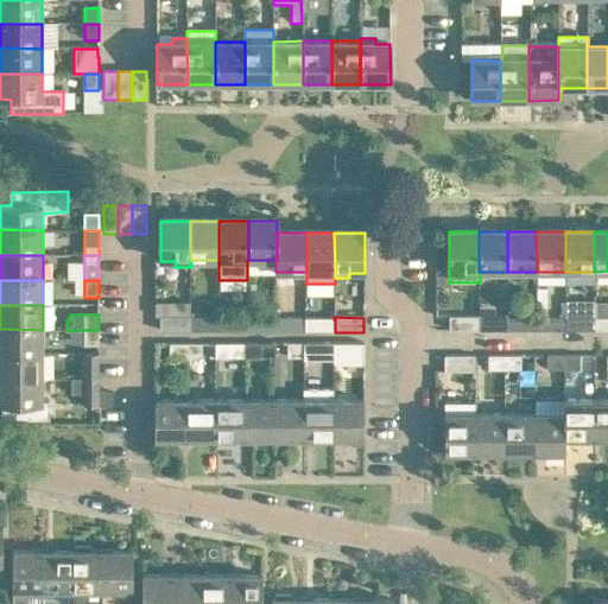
[(449,332),(479,331),(479,317),(449,317),(449,332)]
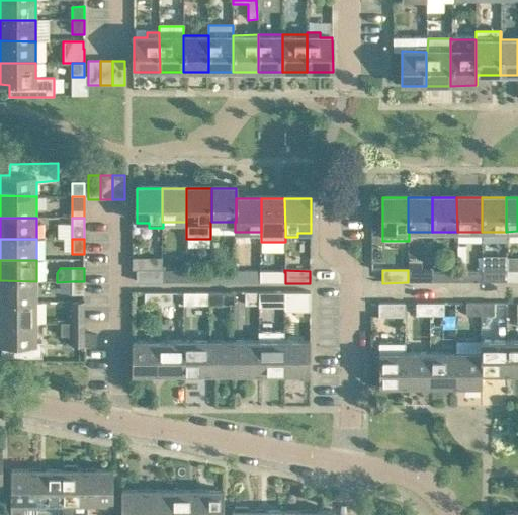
[(432,270),(408,270),(408,282),(432,282),(432,270)]
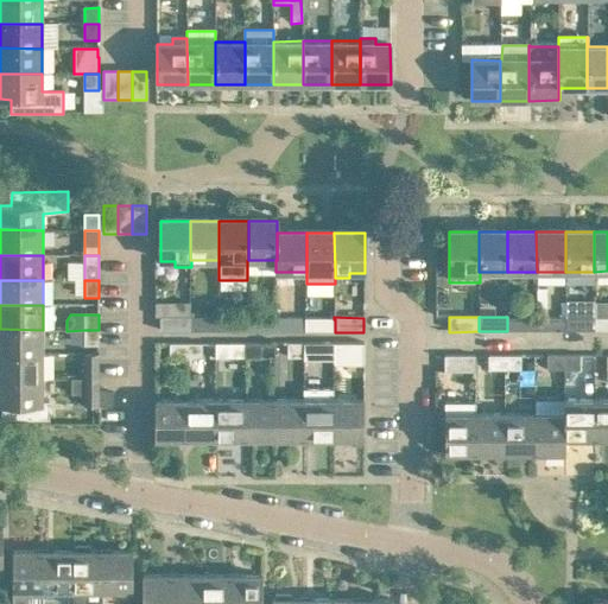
[(537,317),(507,317),(507,331),(537,331),(537,317)]
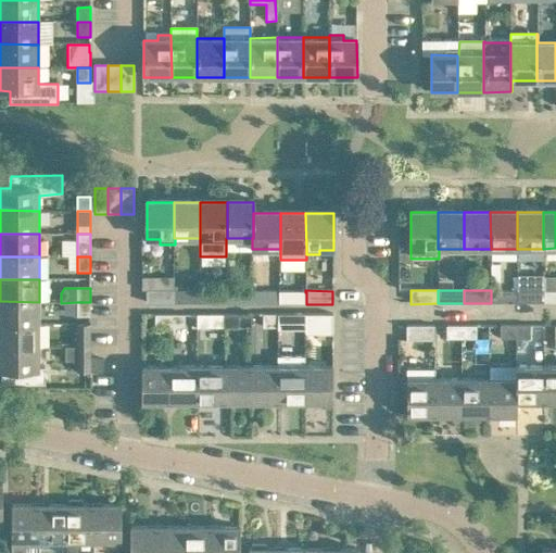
[(518,290),(491,290),(491,303),(518,303),(518,290)]
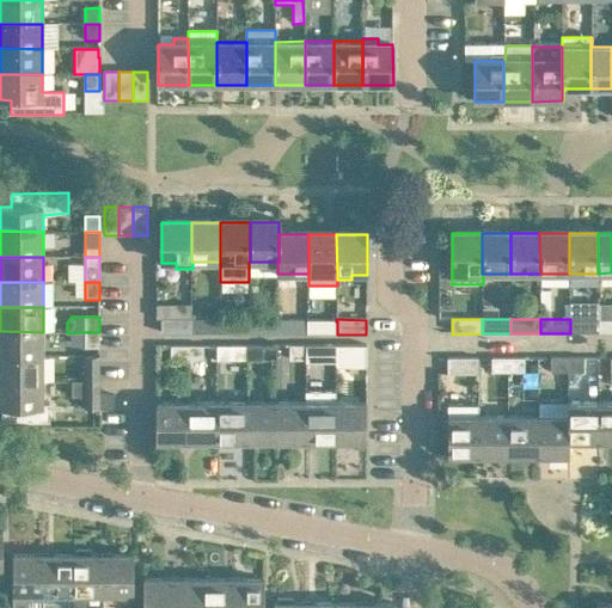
[(599,319),(570,319),(570,333),(599,333),(599,319)]
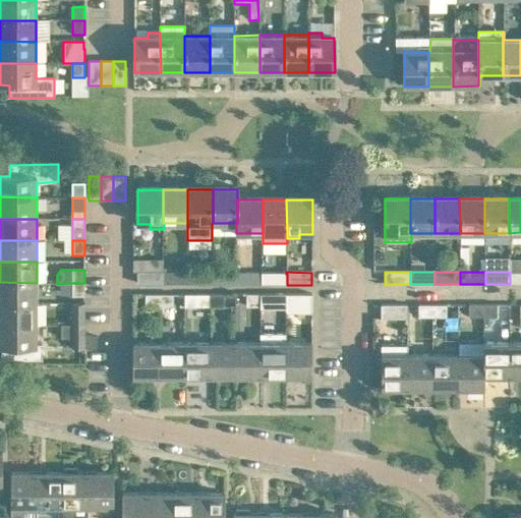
[(520,272),(510,272),(510,284),(520,284),(520,272)]
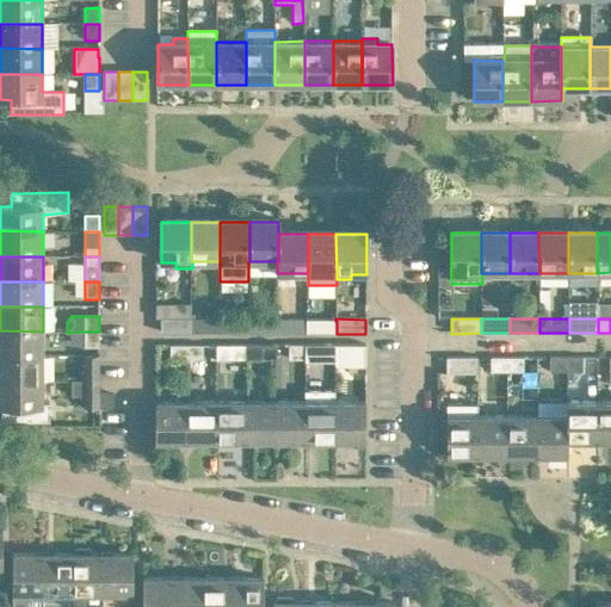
[(161,334),(191,334),(191,321),(191,320),(161,320),(161,334)]
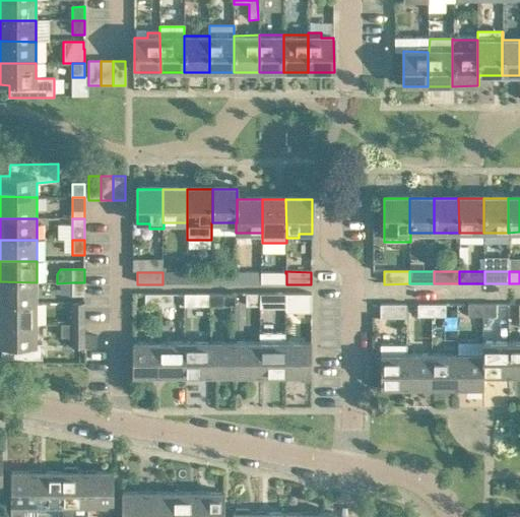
[(187,273),(163,273),(163,284),(187,284),(187,273)]
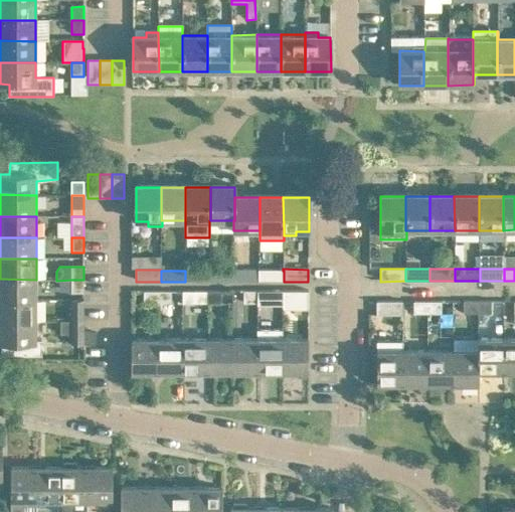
[(210,271),(185,271),(185,282),(210,282),(210,271)]
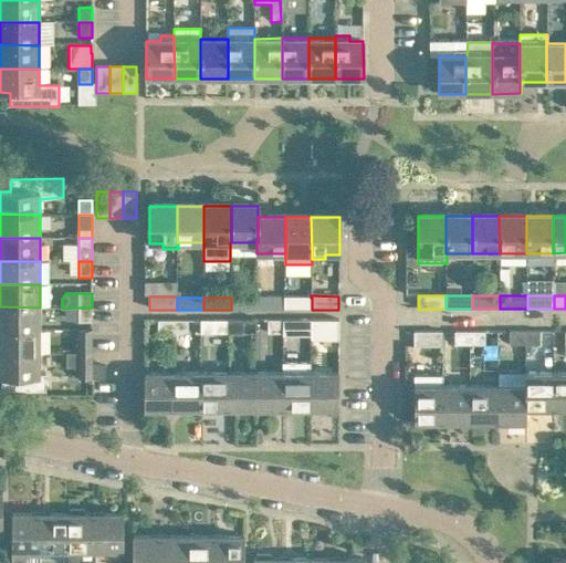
[(231,298),(231,310),(259,310),(258,298),(231,298)]
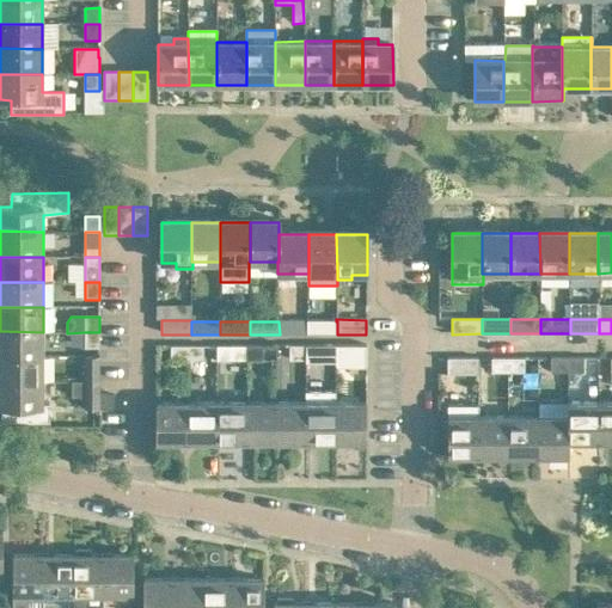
[(308,321),(279,321),(280,335),(308,335),(308,321)]
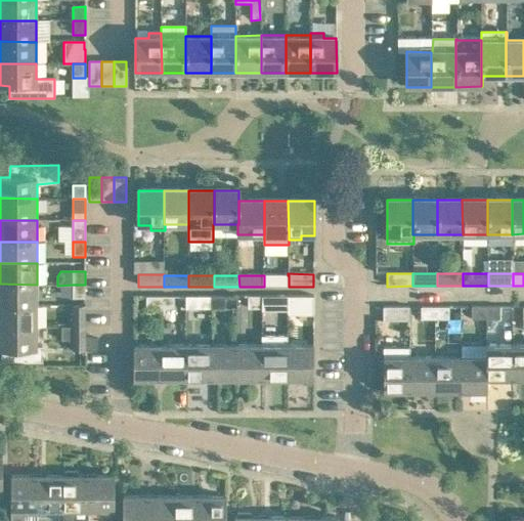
[(264,275),(264,287),(289,287),(289,275),(288,275),(264,275)]
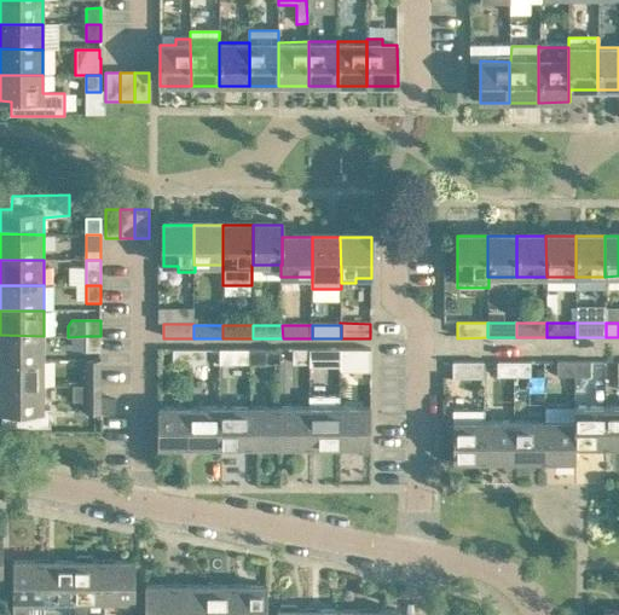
[(0,361),(44,361),(44,336),(0,335),(0,361)]
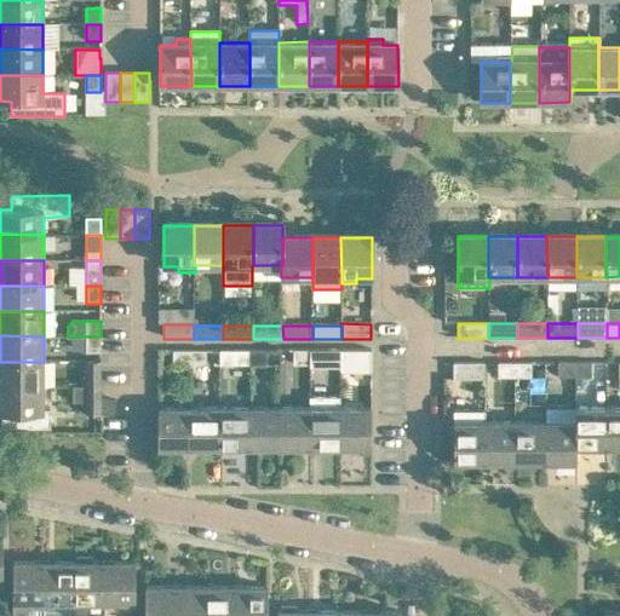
[(101,337),(86,337),(86,353),(101,353),(101,337)]
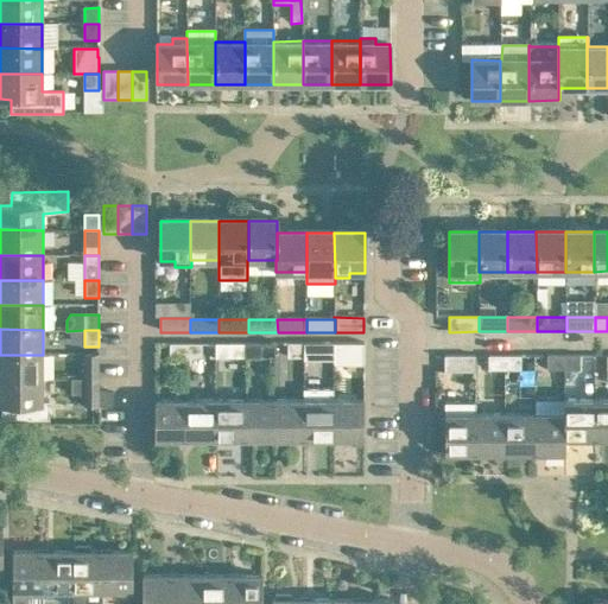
[(169,358),(187,358),(187,345),(169,344),(169,358)]
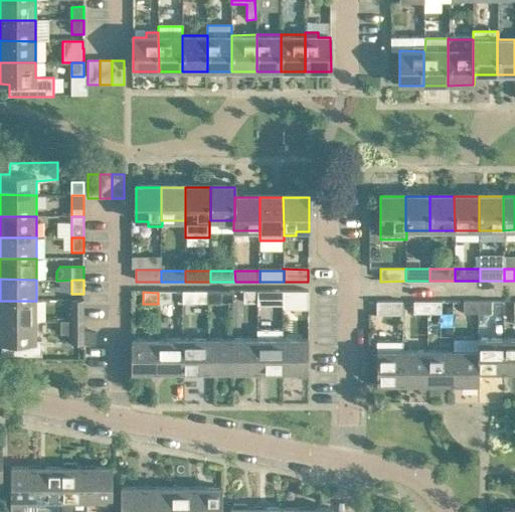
[(193,292),(193,304),(207,304),(207,292),(193,292)]
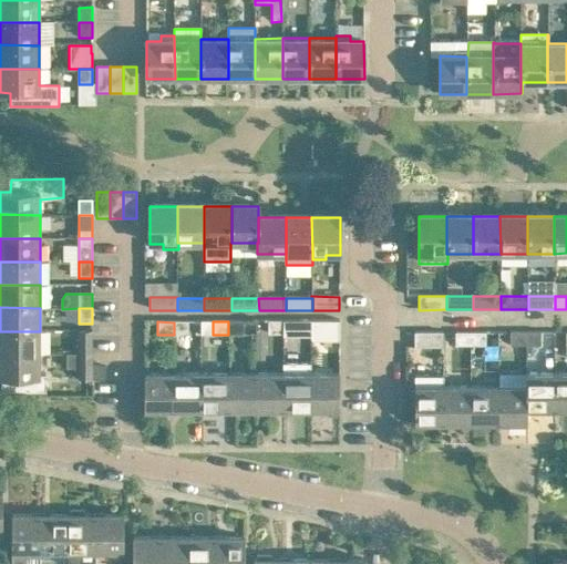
[(243,321),(228,321),(228,335),(243,335),(243,321)]
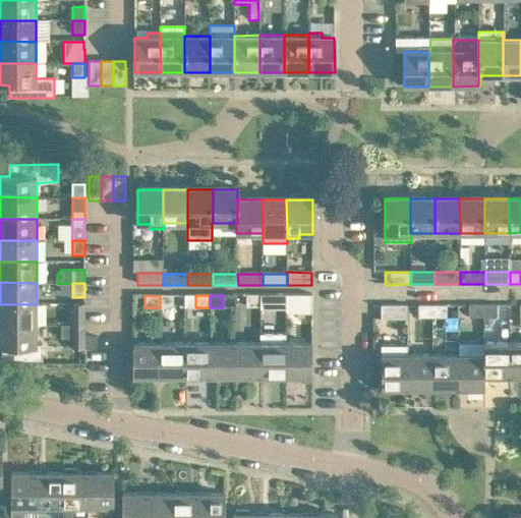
[(246,307),(261,308),(261,295),(246,295),(246,307)]
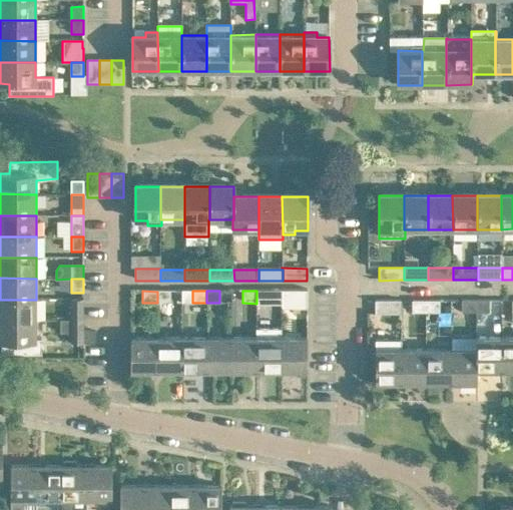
[(269,304),(270,291),(257,291),(257,304),(269,304)]
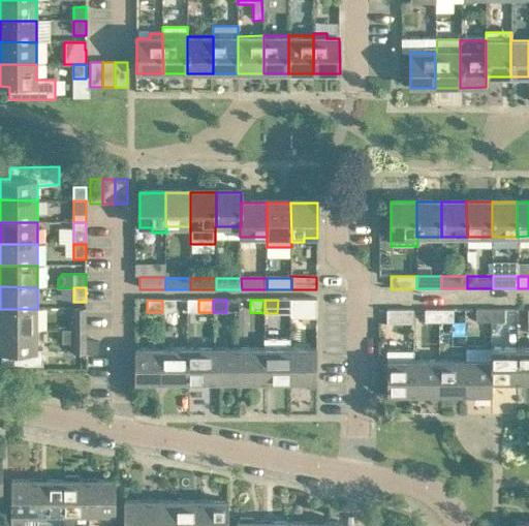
[(302,312),(316,312),(316,300),(302,300),(302,312)]
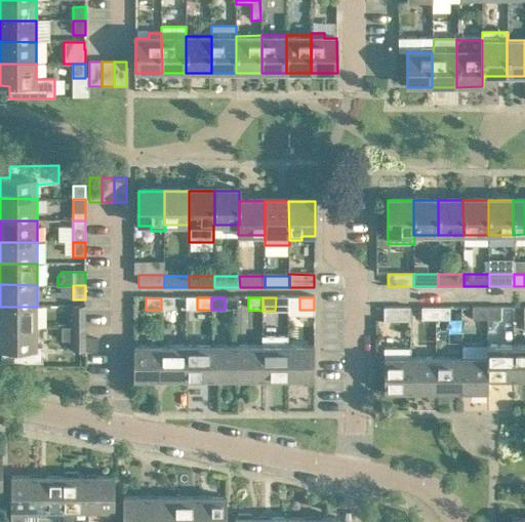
[(173,310),(173,298),(161,298),(161,310),(173,310)]
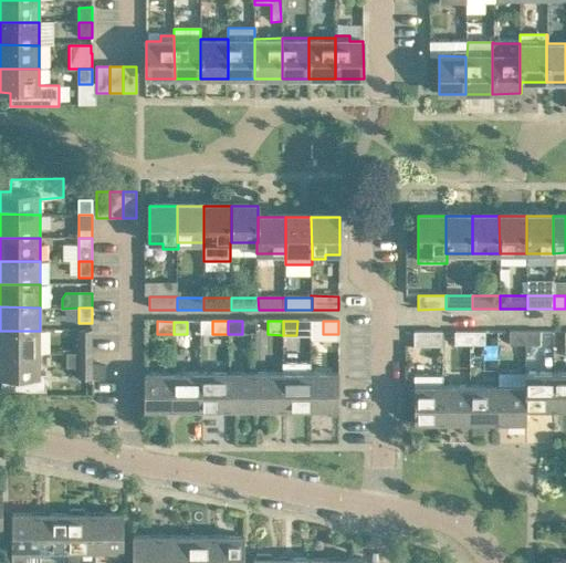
[(0,354),(40,354),(40,331),(0,331),(0,354)]
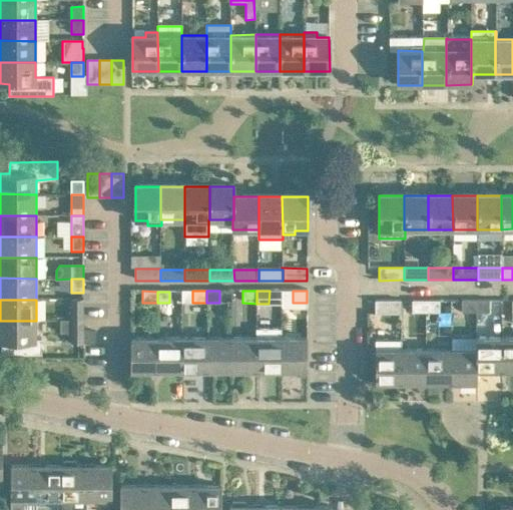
[(70,321),(83,321),(83,301),(70,301),(70,321)]
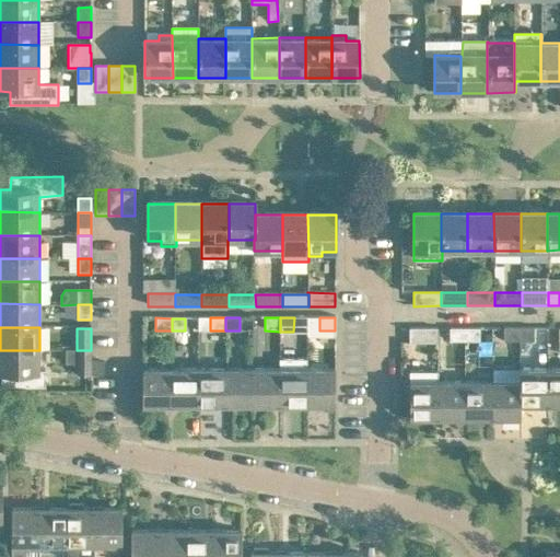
[(409,344),(438,344),(438,329),(409,329),(409,344)]
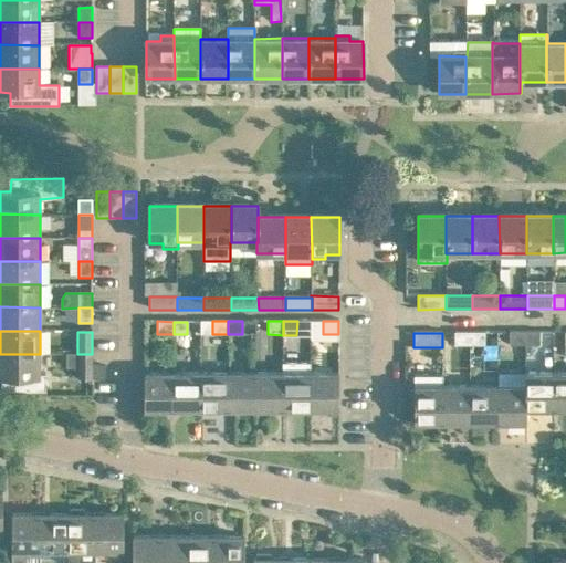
[(454,347),(470,347),(470,333),(454,333),(454,347)]
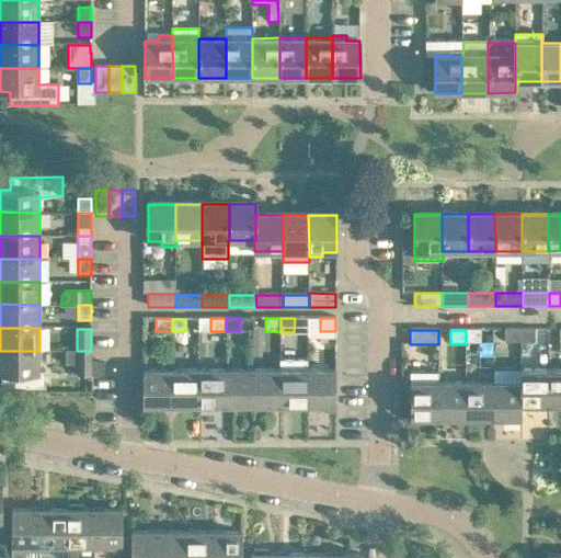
[(481,330),(466,330),(466,344),(481,344),(481,330)]
